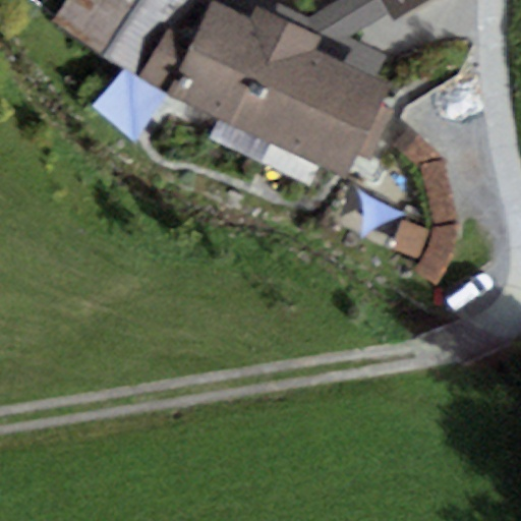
[(211,0),(65,0),(52,20),(166,96),(220,120),(271,142),(262,163),(310,187),(320,165),(347,177),(357,156),(371,161),(394,115),(381,107),(390,85),(375,78),(314,50),(320,38),(255,6),(249,18),(213,0),(211,0)]
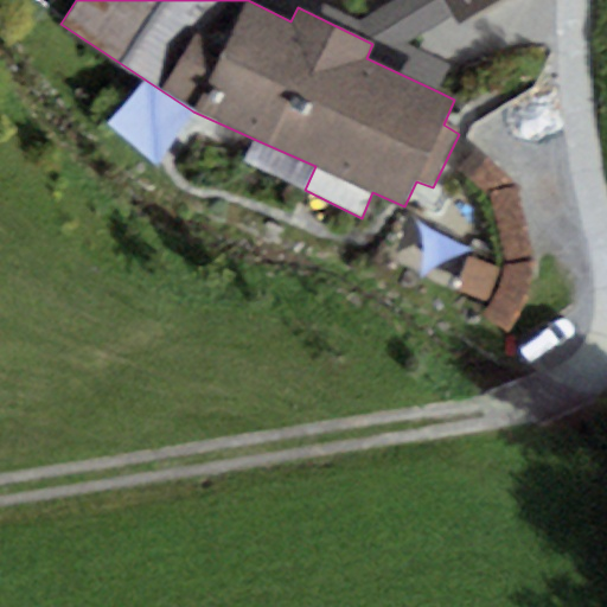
[(452,16),(441,0),(393,0),(360,20),(314,0),(246,0),(248,0),(291,21),(298,7),(372,44),(366,58),(438,91),(448,63),(406,45),(452,16)]
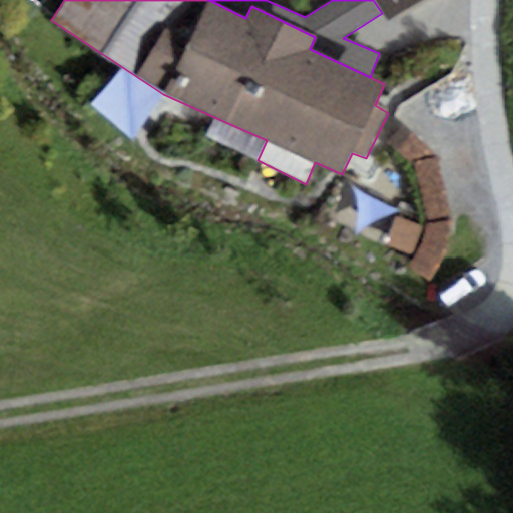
[(373,0),(382,13),(387,22),(423,0),(373,0)]
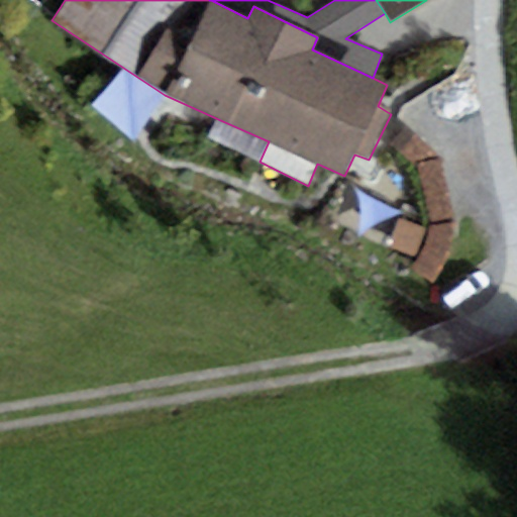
[(269,141),(218,119),(210,136),(260,162),(269,141)]
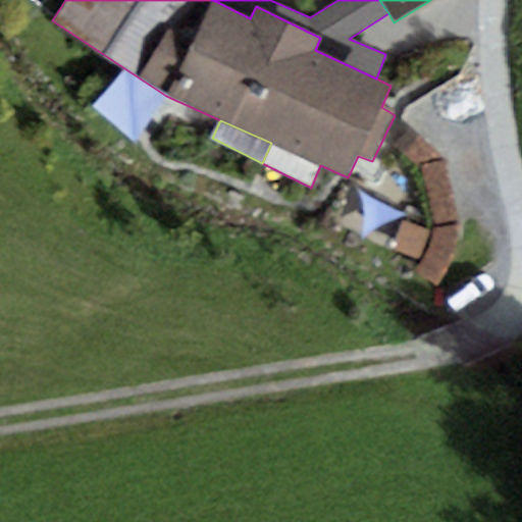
[(445,160),(411,129),(396,146),(421,168),(434,226),(428,251),(415,272),(436,288),(453,258),(459,224),(445,160)]
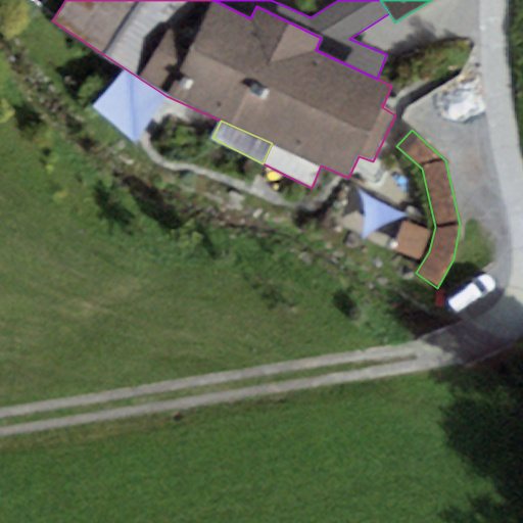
[(420,262),(430,233),(401,222),(392,251),(420,262)]
